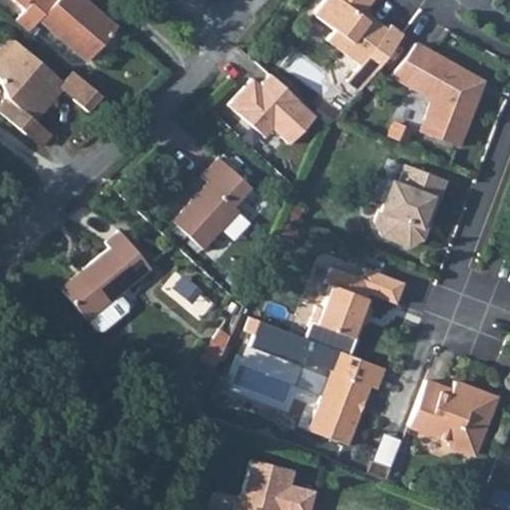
[(12,0),(26,11),(16,23),(27,33),(38,20),(55,0),(12,0)]
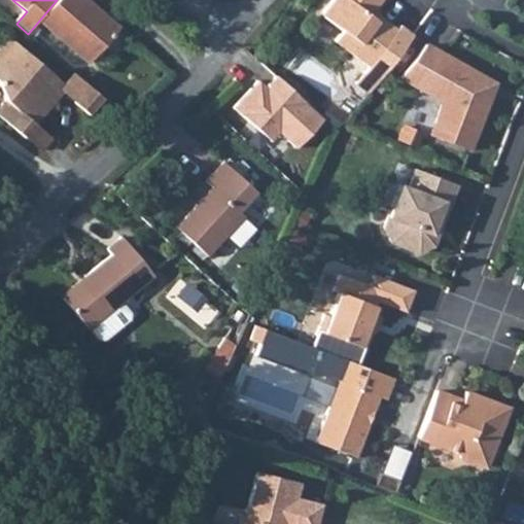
[(57,0),(39,21),(91,65),(120,30),(85,0),(57,0)]
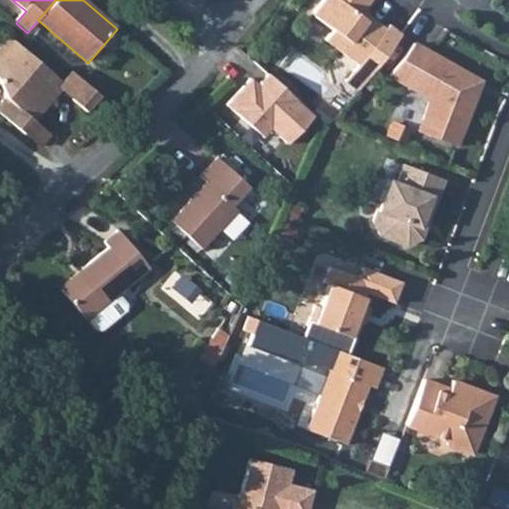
[(388,30),(364,12),(372,0),(325,0),(314,16),(335,32),(328,42),(362,67),(388,30)]
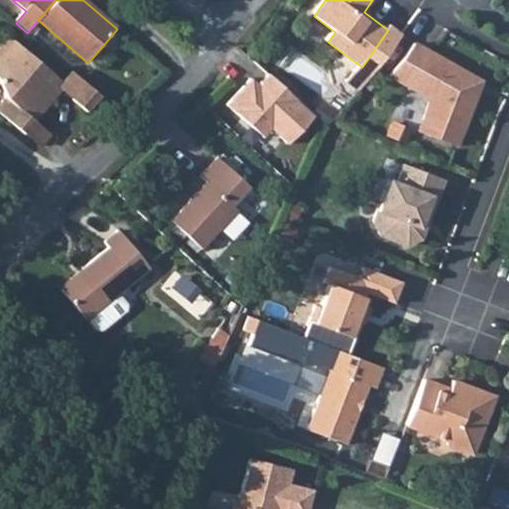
[(0,48),(0,83),(3,100),(0,103),(0,114),(25,136),(35,124),(31,121),(60,88),(62,84),(14,41),(9,37),(0,48)]
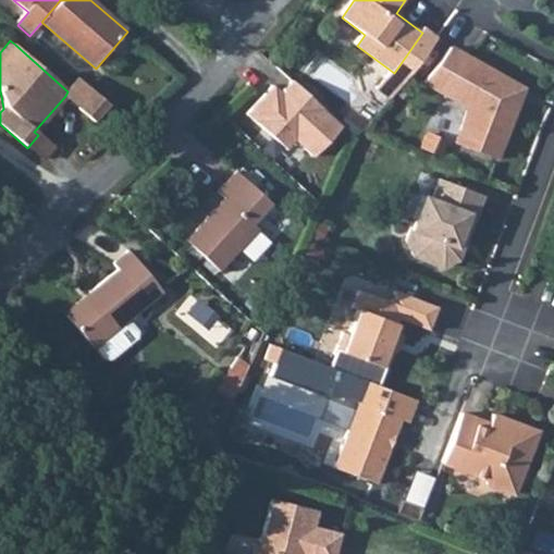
[(499,160),(521,100),(511,95),(515,84),(452,50),(426,85),(477,112),(470,127),(466,125),(458,145),(499,160)]
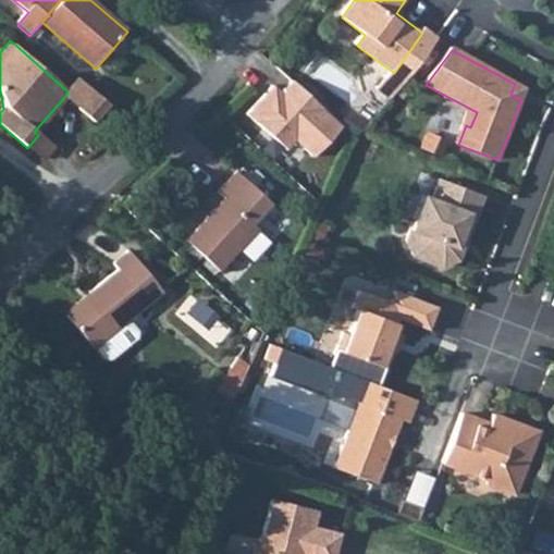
[(68,91),(65,96),(82,110),(96,93),(79,78),(68,91)]
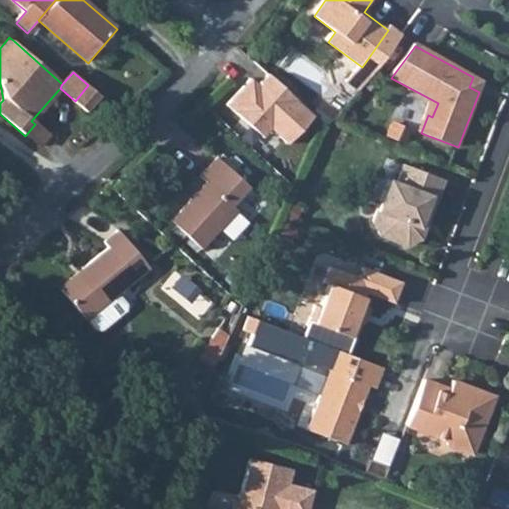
[(319,116),(271,74),(262,84),(256,79),(232,106),(266,136),(272,129),(292,147),(319,116)]
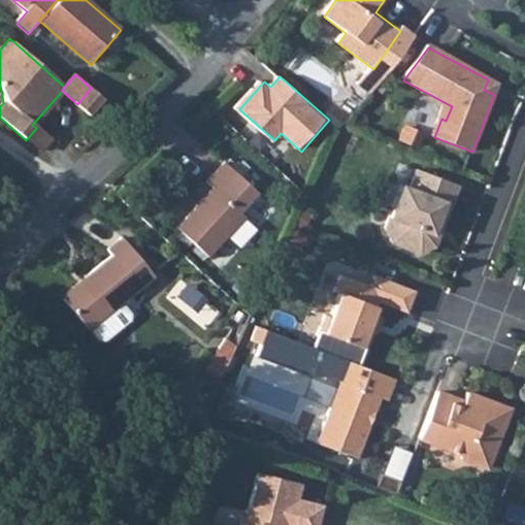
[(498,85),(488,79),(484,90),(494,95),(498,85)]
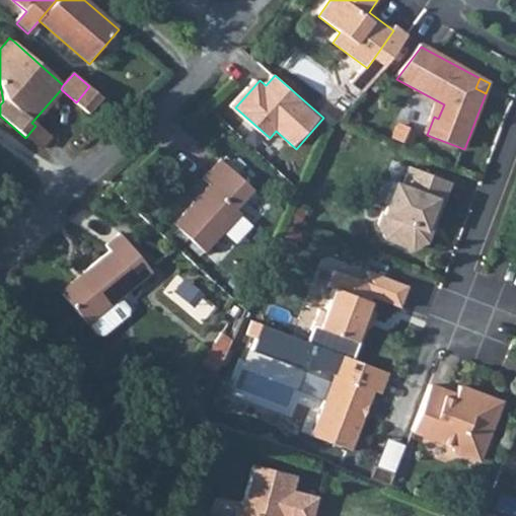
[(89,86),(76,102),(89,114),(102,98),(89,86)]
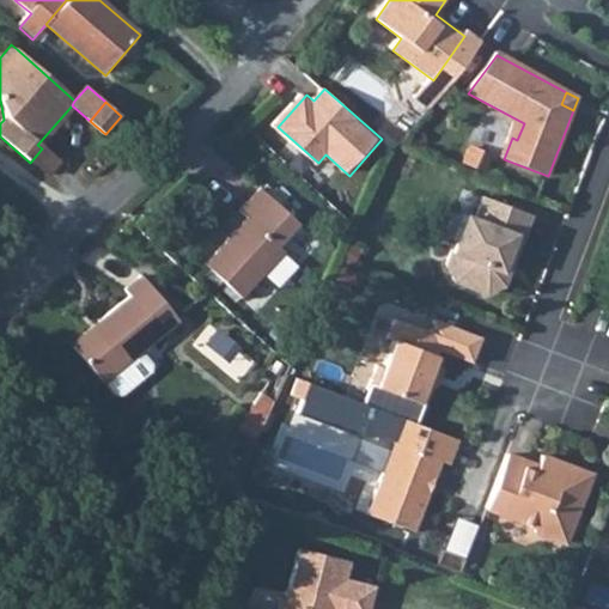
[(30,163),(48,180),(61,164),(42,148),(30,163)]
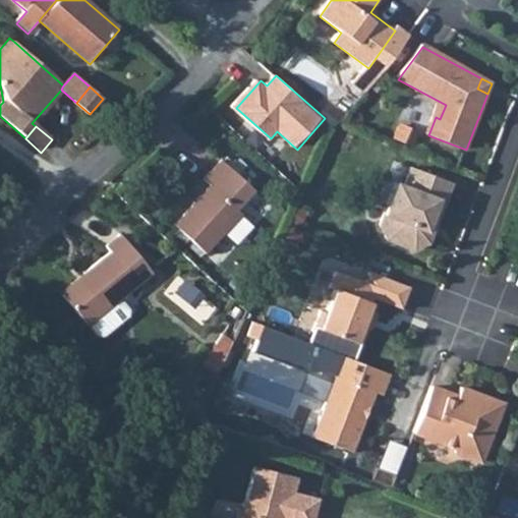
[(177,224),(208,251),(241,216),(237,212),(256,191),(225,162),(206,181),(213,188),(177,224)]
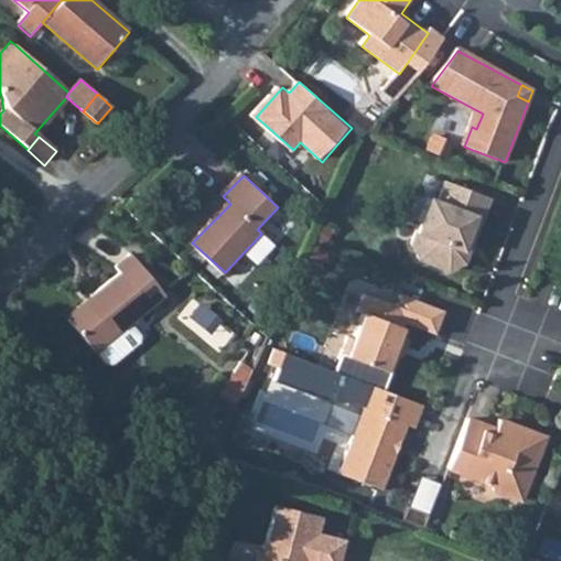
[(493,201),(449,184),(440,204),(432,201),(414,246),(421,261),(451,273),(467,266),(493,201)]
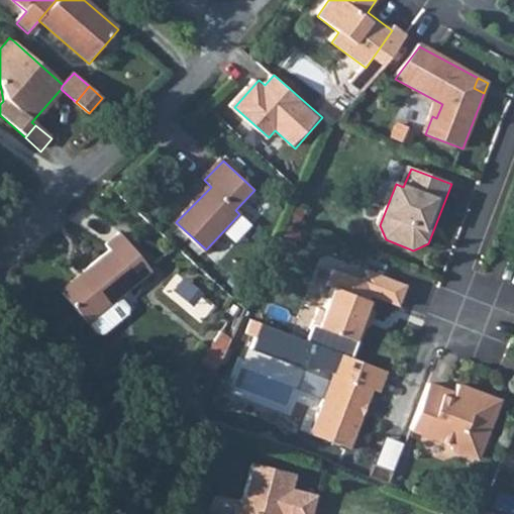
[(123,296),(155,268),(123,231),(108,244),(113,250),(88,272),(90,275),(68,295),(93,323),(94,321),(123,296)]
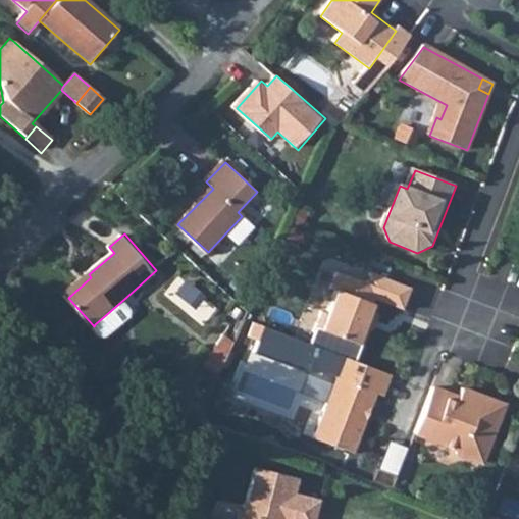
[(409,290),(370,274),(365,284),(335,272),(329,289),(334,291),(325,313),(320,311),(313,327),(319,329),(314,346),(346,358),(355,361),(370,319),(368,312),(373,300),(401,310),(409,290)]
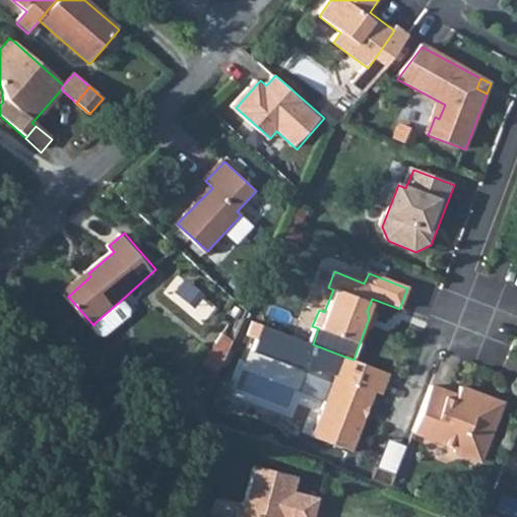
[(124,298),(94,323),(104,333),(110,333),(133,313),(133,308),(124,298)]
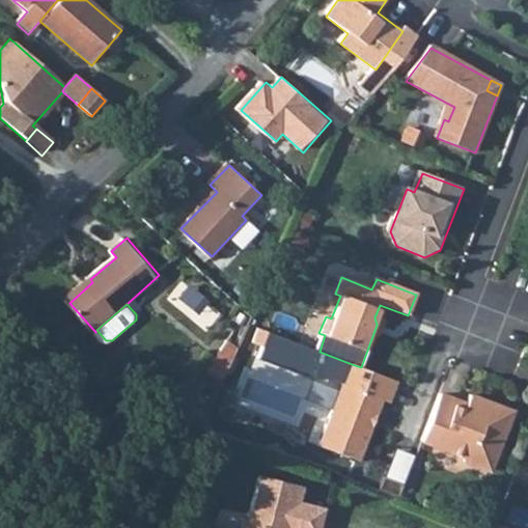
[(320,352),(258,328),(252,344),(265,349),(260,359),(315,380),(317,372),(344,383),(352,364),(320,352)]
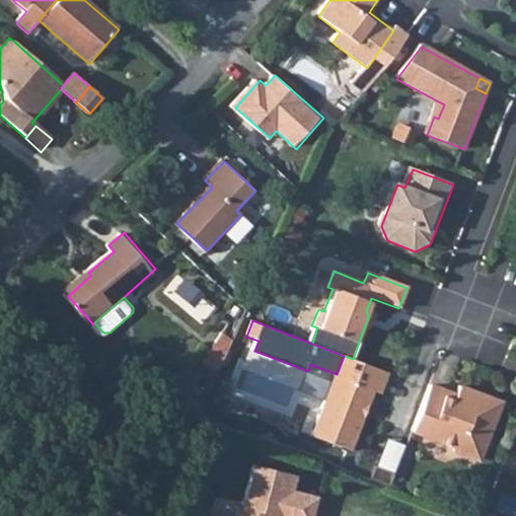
[(375,391),(382,394),(390,374),(353,359),(344,356),(337,374),(312,436),(353,451),(375,391)]
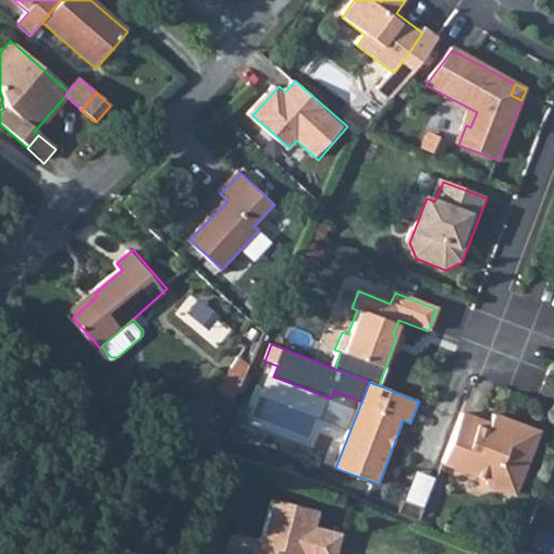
[(479,427),(481,421),(464,415),(445,465),(489,482),(490,487),(515,496),(540,434),(495,416),(490,431),(479,427)]
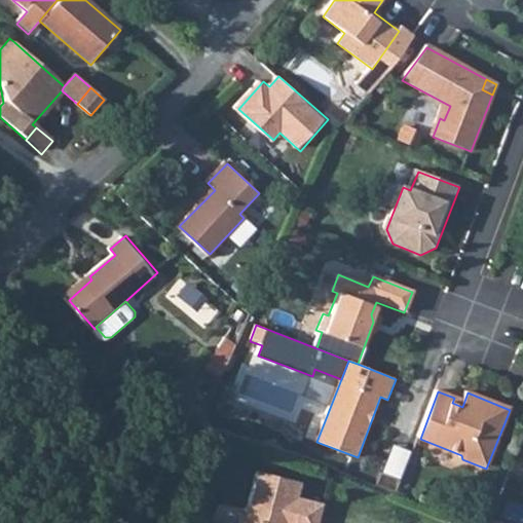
[(301,485),(260,475),(250,518),(241,516),(240,522),(319,522),(323,507),(297,500),(301,485)]
